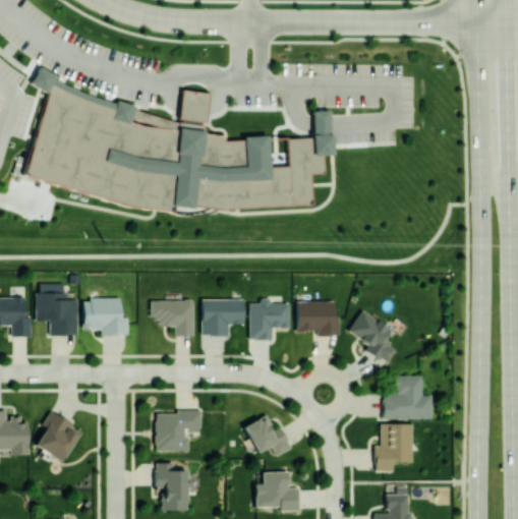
[(42,67),(57,77),(66,89),(99,102),(155,114),(182,125),(187,92),(218,96),(211,136),(232,136),(230,142),(314,138),(314,118),(331,115),(333,158),(325,159),(326,175),(311,177),(315,206),(198,211),(176,212),(169,215),(22,179),(50,97),(33,87),(42,67)]
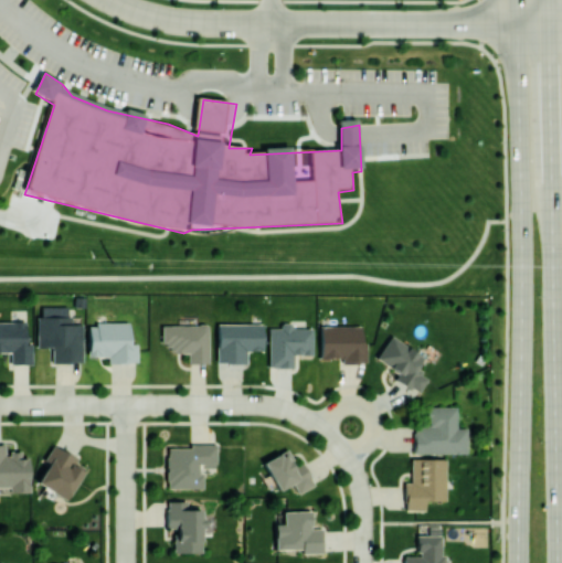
[(85,326),(73,325),(73,308),(44,307),(44,317),(40,317),(40,349),(55,349),(55,364),(85,364),(85,326)]
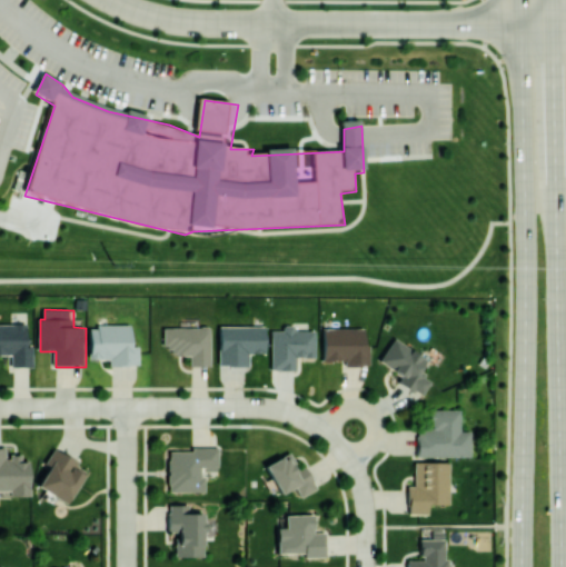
[(33,368),(32,326),(0,325),(0,356),(13,356),(13,368),(33,368)]
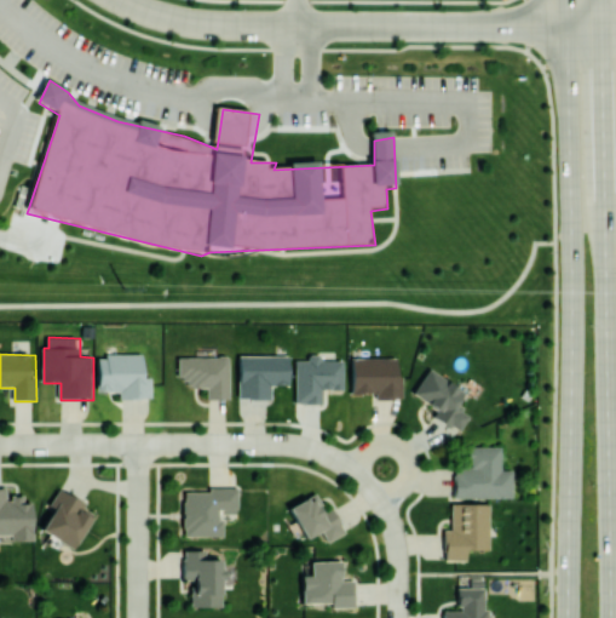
[(145,356),(101,356),(99,393),(121,393),(121,399),(154,399),(154,378),(145,378),(145,356)]
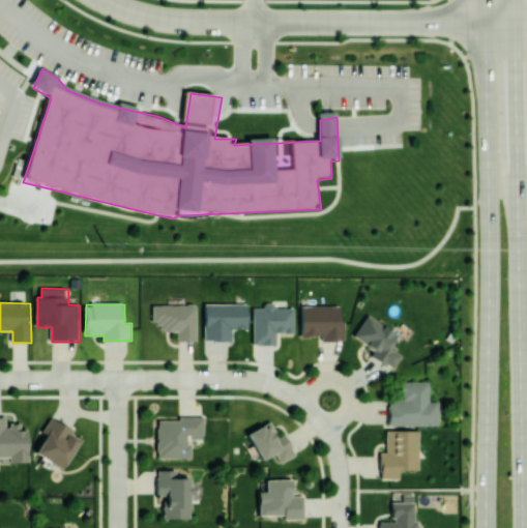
[(250,305),(207,304),(206,342),(234,342),(234,330),(250,330),(250,305)]
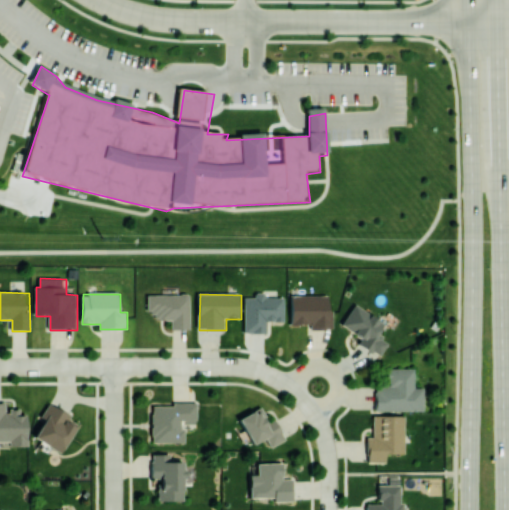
[(268,334),(268,323),(286,323),(286,298),(267,298),(267,294),(257,294),(257,298),(246,298),(246,334),(268,334)]
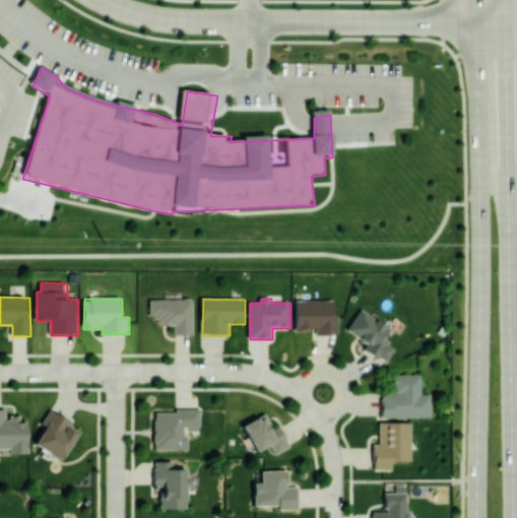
[(194,336),(195,301),(151,300),(151,324),(176,324),(176,335),(194,336)]
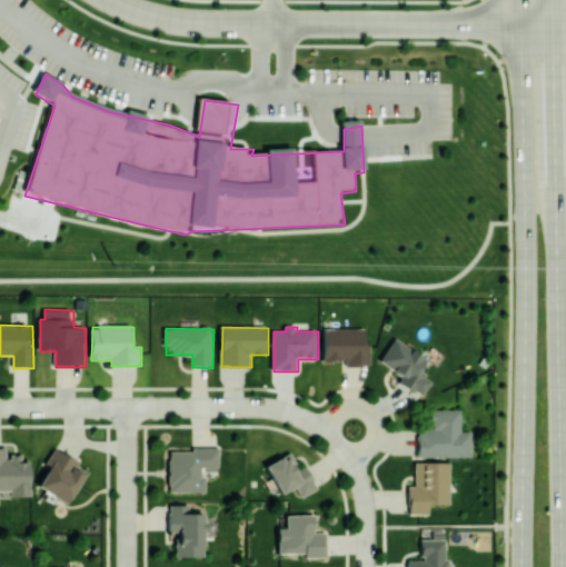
[(370,330),(326,329),(325,361),(347,361),(347,367),(369,367),(370,330)]
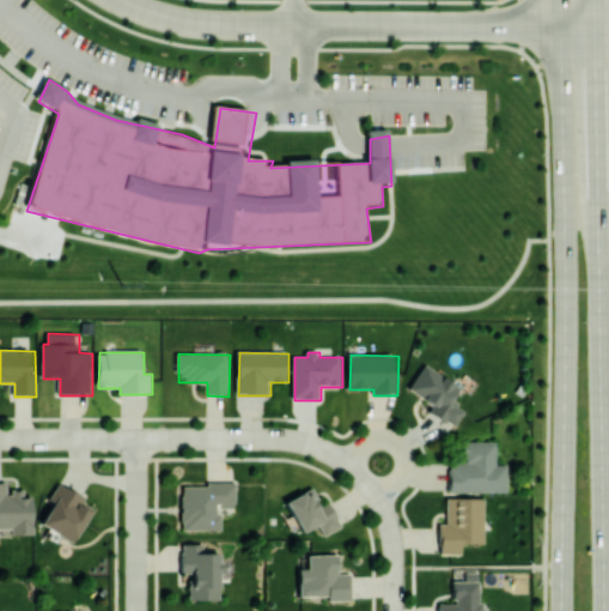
[(410,392),(436,406),(431,413),(457,429),(468,411),(454,403),(462,388),(426,366),(410,392)]
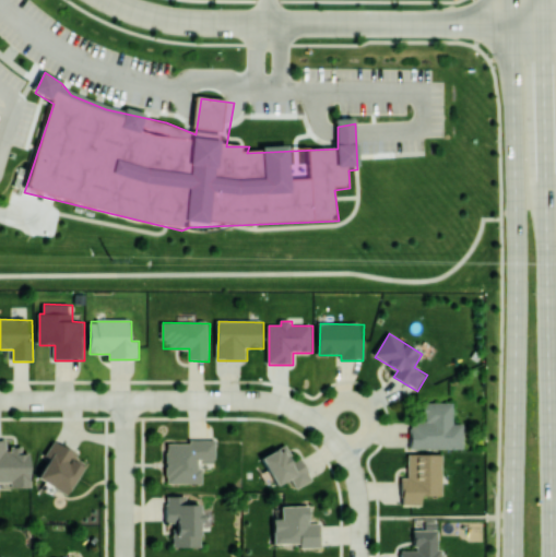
[(464,450),(465,424),(456,424),(456,404),(426,404),(426,422),(413,422),(412,449),(464,450)]
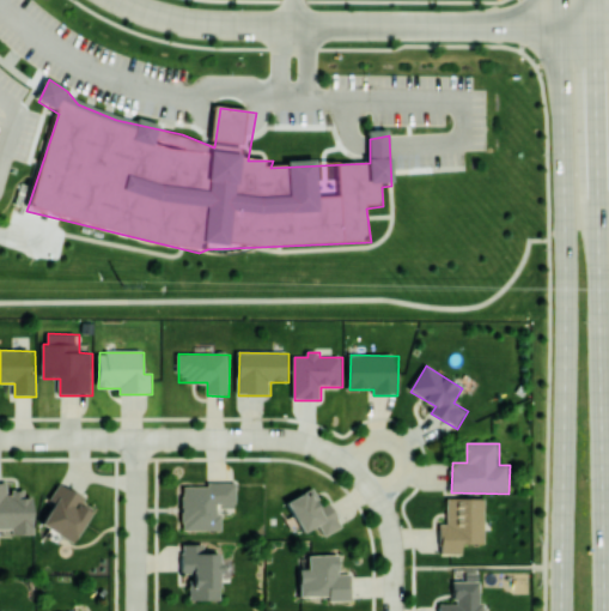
[(0,484),(0,530),(13,530),(13,536),(34,536),(34,498),(12,498),(12,484),(0,484)]
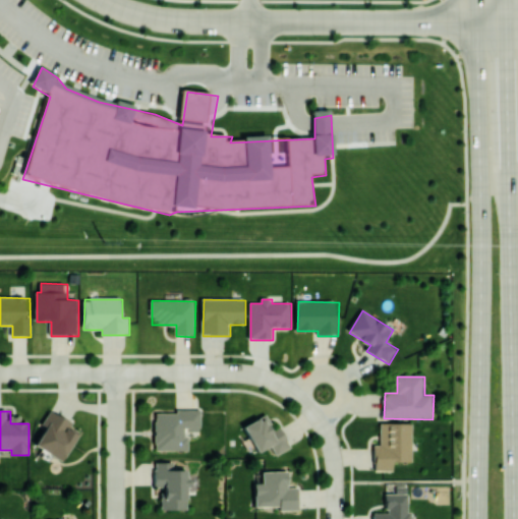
[(62,462),(81,430),(51,411),(43,425),(47,428),(36,446),(62,462)]
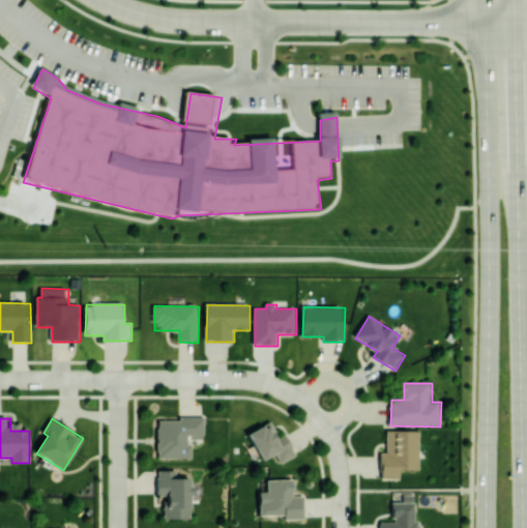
[(206,420),(159,418),(158,460),(193,461),(194,442),(205,442),(206,420)]
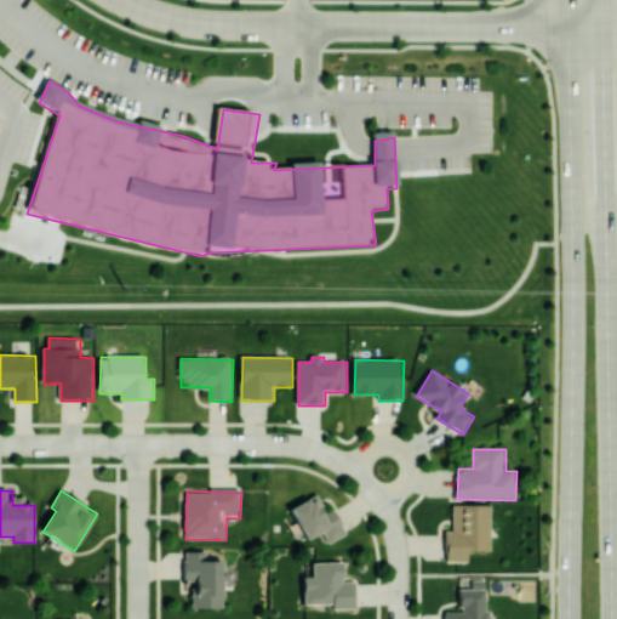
[(292,509),(308,541),(324,533),(330,544),(349,534),(335,507),(327,511),(319,495),(292,509)]
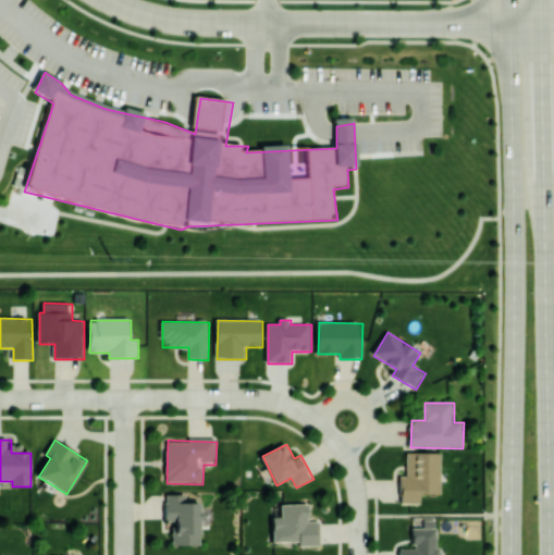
[(444,494),(443,453),(408,454),(408,477),(402,477),(402,505),(422,505),(422,495),(444,494)]
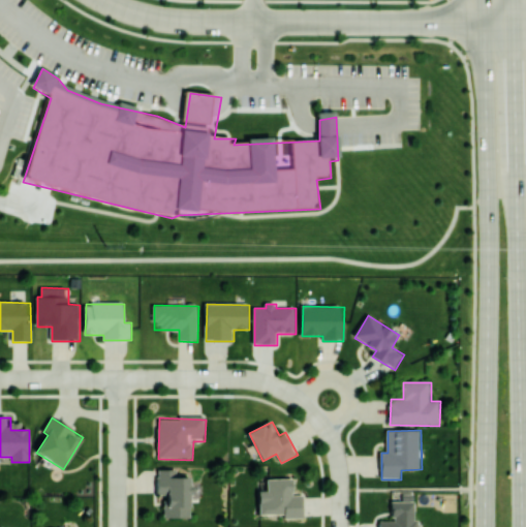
[(165,519),(191,519),(192,478),(167,477),(168,470),(159,470),(158,496),(166,496),(165,519)]
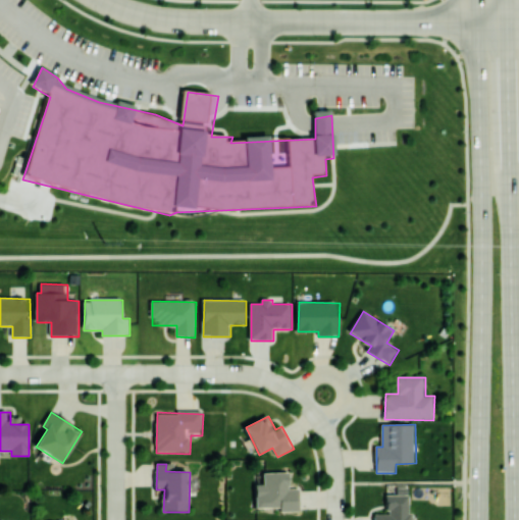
[(290,473),(264,473),(265,485),(257,485),(257,509),(281,508),(281,513),(300,512),(300,489),(291,489),(290,473)]
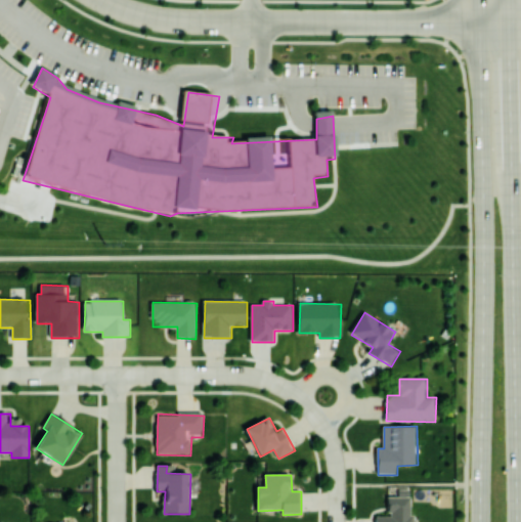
[(389,497),(389,517),(378,517),(377,521),(418,521),(419,516),(413,515),(413,497),(389,497)]
